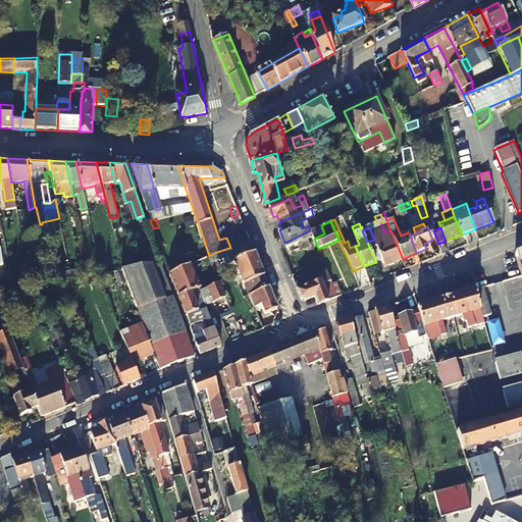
[(284,243),(286,247),(313,237),(312,236),(310,230),(284,243)]
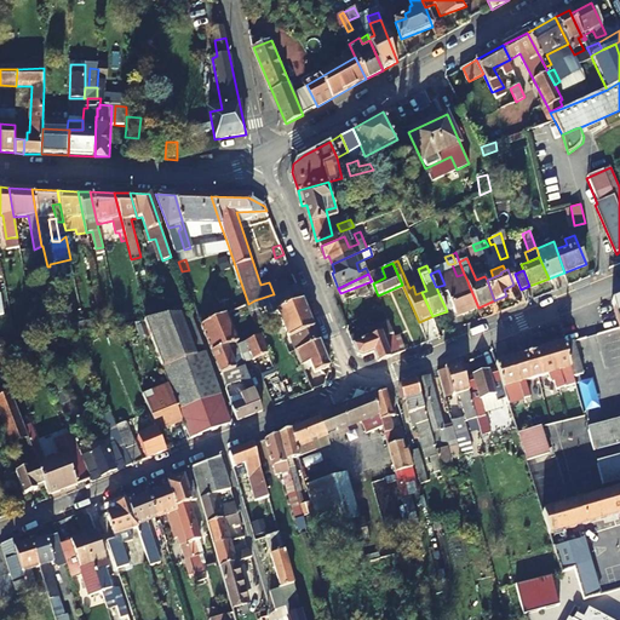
[(464,274),(457,276),(459,285),(468,281),(464,274)]
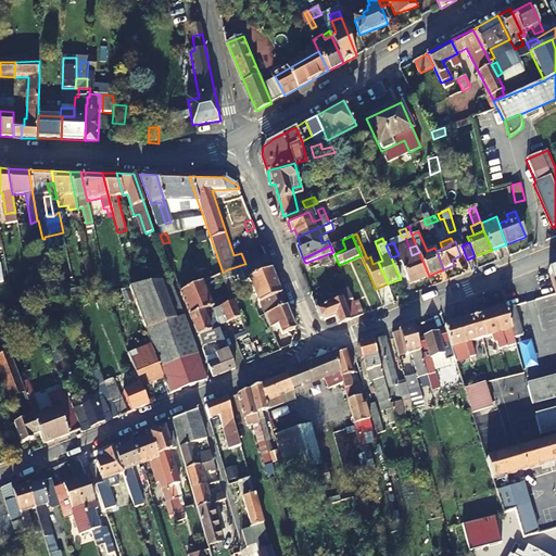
[(420,255),(402,263),(407,276),(409,283),(429,276),(420,255)]
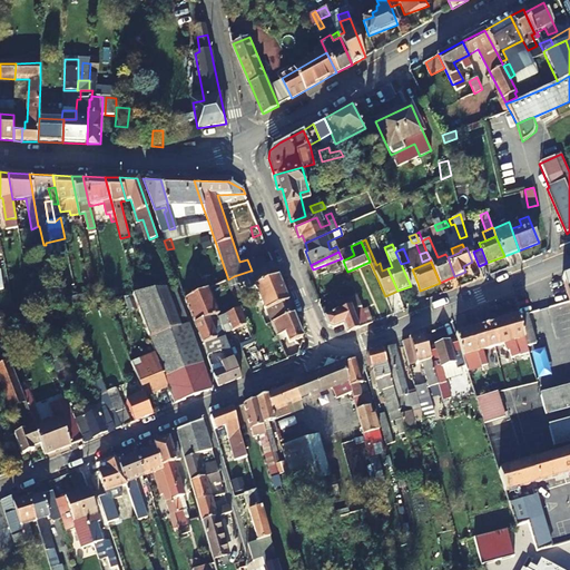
[(251,271),(256,284),(278,275),(273,263),(252,271),(251,271)]
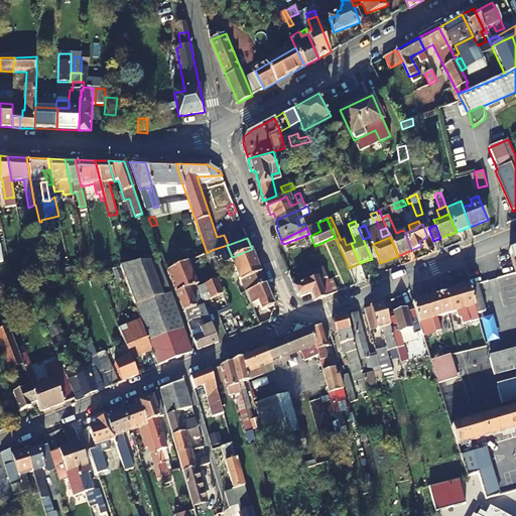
[(252,249),(232,257),(241,280),(243,279),(246,292),(266,283),(252,249)]
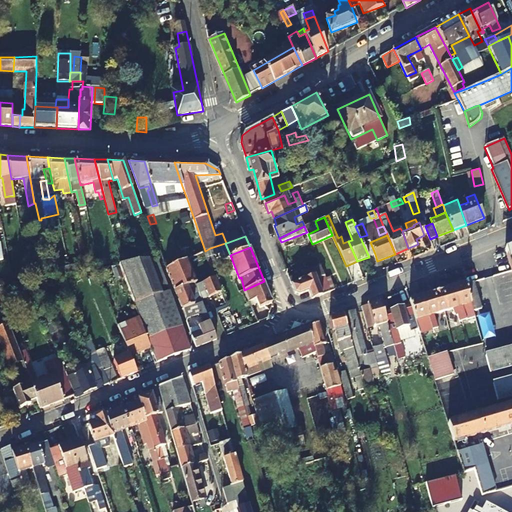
[(216,263),(210,248),(205,251),(211,266),(216,263)]
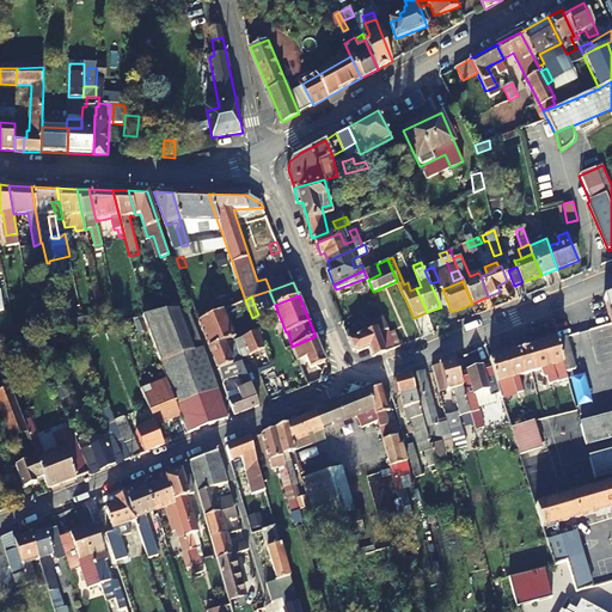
[(228,353),(233,350),(238,349),(234,341),(233,338),(226,318),(240,313),(245,324),(254,322),(252,318),(245,300),(199,322),(219,369),(220,369),(232,363),(231,360),(228,353)]
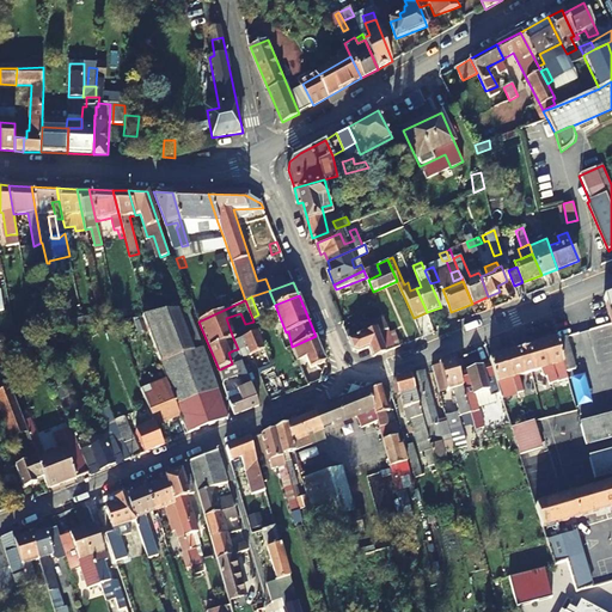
[(257,331),(263,347),(268,346),(258,320),(254,322),(257,331)]
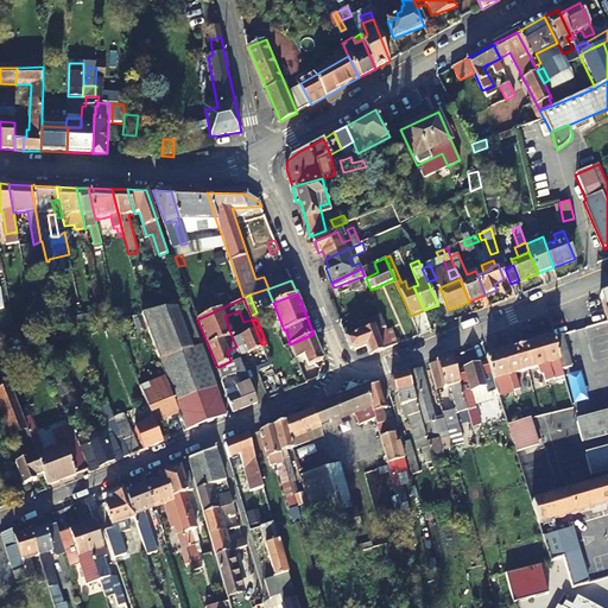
[(382,318),(378,321),(380,325),(375,328),(367,330),(362,333),(359,324),(344,330),(353,348),(359,350),(367,347),(371,355),(394,346),(382,318)]
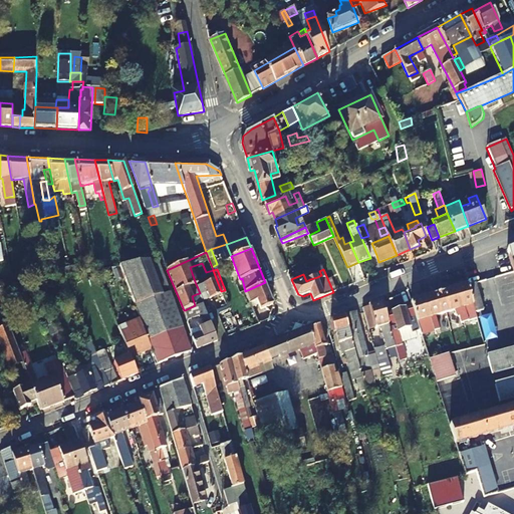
[(75,282),(73,274),(70,274),(64,275),(67,283),(75,282)]
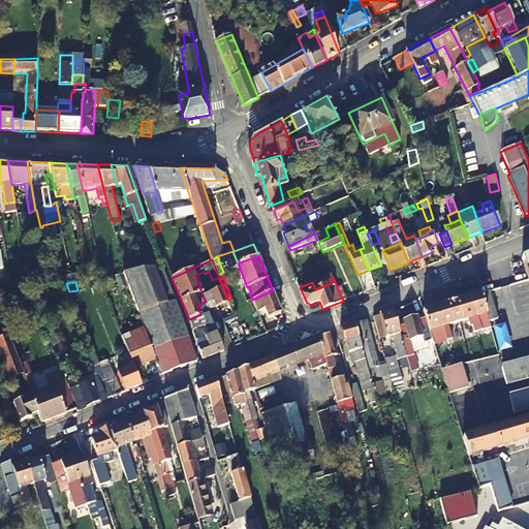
[(222,286),(203,294),(206,302),(209,310),(228,302),(227,300),(222,286)]
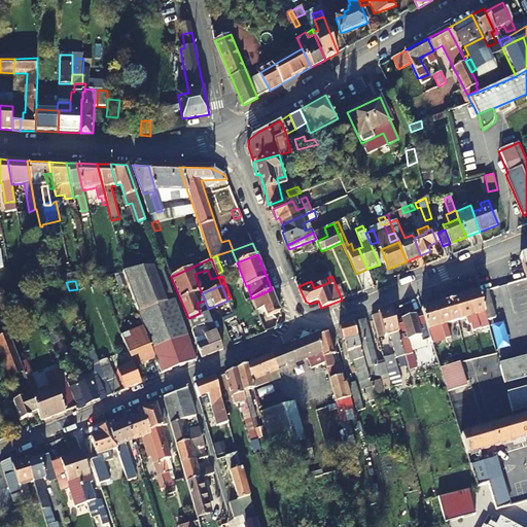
[(272,289),(251,299),(255,310),(264,307),(268,317),(272,315),(274,317),(281,313),(272,289)]
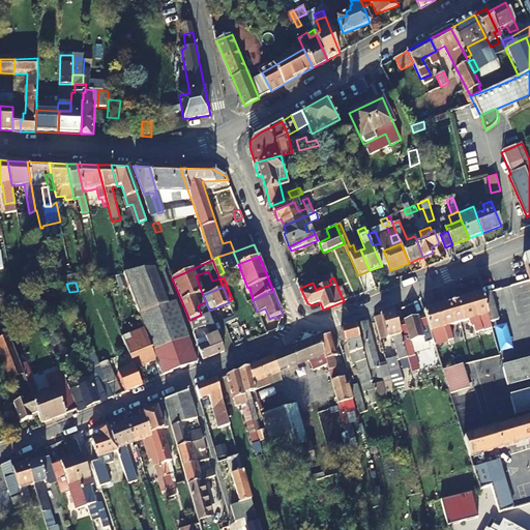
[(483,294),(490,314),(492,321),(501,319),(493,291),(483,294)]
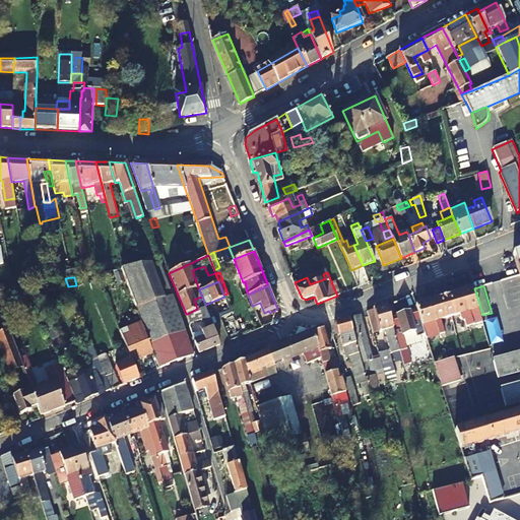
[(482,315),(480,308),(474,288),(473,288),(416,306),(417,309),(424,329),(427,338),(433,336),(439,334),(445,332),(441,320),(460,314),(461,318),(465,321),(468,320),(469,326),(474,324),(484,321),(482,315)]
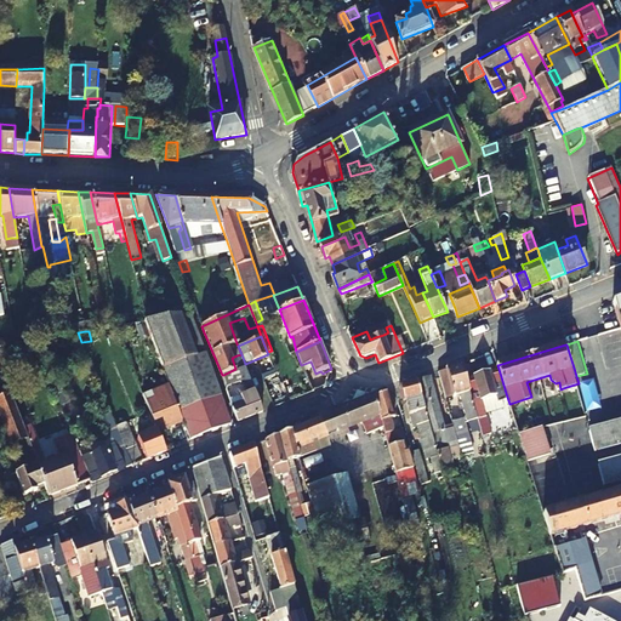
[(223,416),(228,417),(215,379),(205,353),(163,369),(174,397),(183,421),(191,442),(227,426),(223,420),(223,416)]
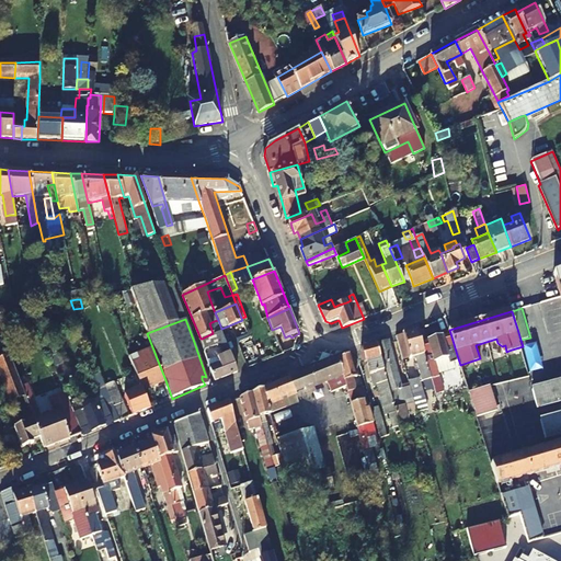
[(397,335),(401,352),(409,350),(410,357),(416,356),(422,380),(432,377),(422,343),(418,327),(397,335)]
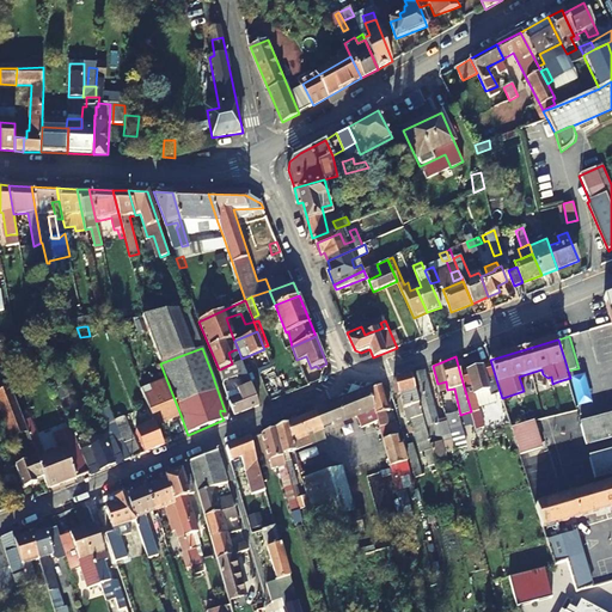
[(261,405),(242,360),(234,363),(232,363),(220,369),(225,380),(238,375),(243,386),(237,389),(239,396),(230,399),(236,415),(261,405)]
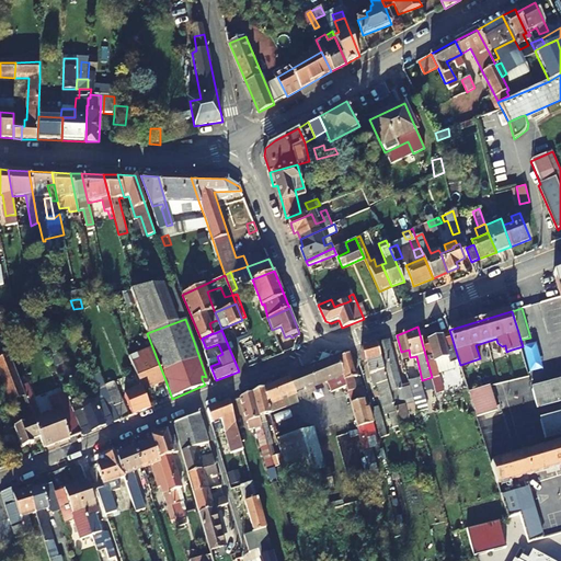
[(432,378),(439,375),(435,362),(457,355),(450,333),(422,343),(432,377),(432,378)]
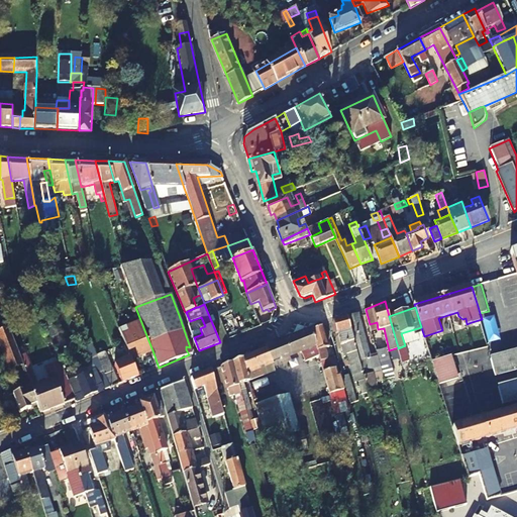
[(356,345),(367,342),(357,312),(348,316),(356,345)]
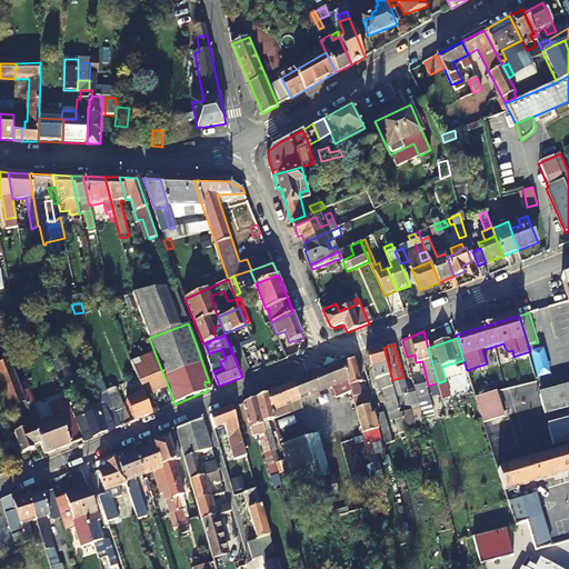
[(389,413),(400,410),(397,397),(393,386),(392,380),(383,348),(367,355),(376,379),(379,378),(389,413)]
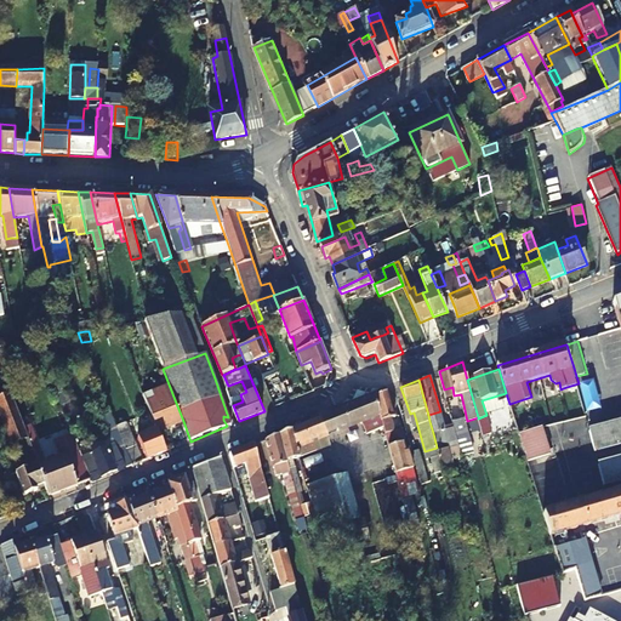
[(318,381),(311,385),(313,392),(322,388),(318,381)]
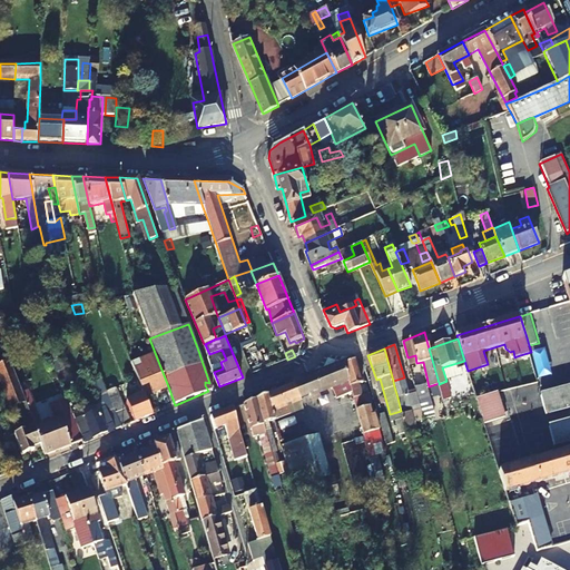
[(531,352),(536,365),(539,377),(540,383),(549,381),(541,350),(531,352)]
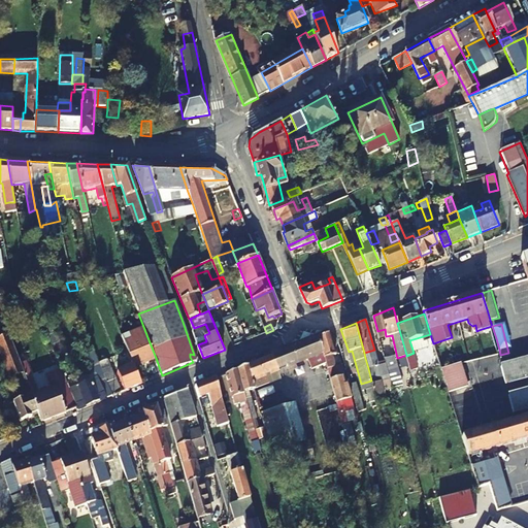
[(329,368),(333,367),(335,366),(332,357),(336,356),(330,332),(320,336),(327,364),(329,368)]
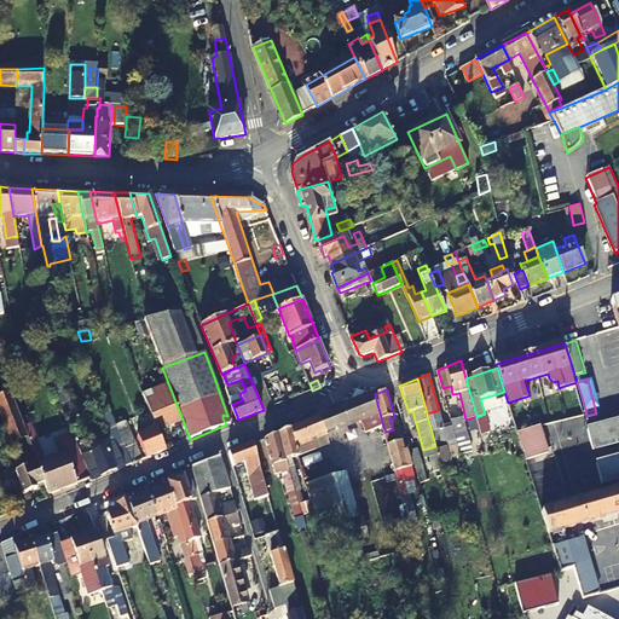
[(21,418),(10,392),(0,395),(0,416),(10,443),(21,439),(30,464),(16,470),(24,493),(45,482),(23,426),(21,418)]
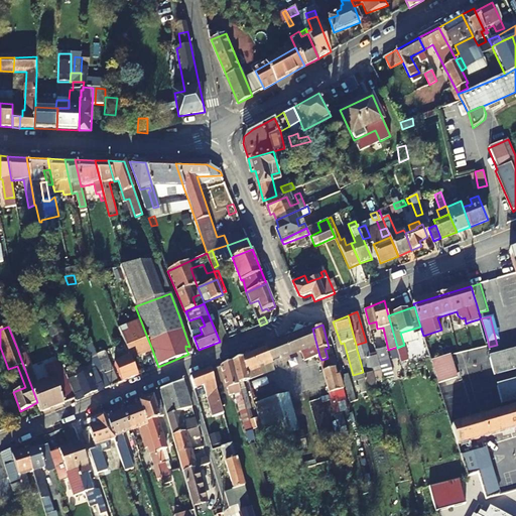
[(275,344),(280,357),(306,347),(310,359),(319,356),(312,329),(275,344)]
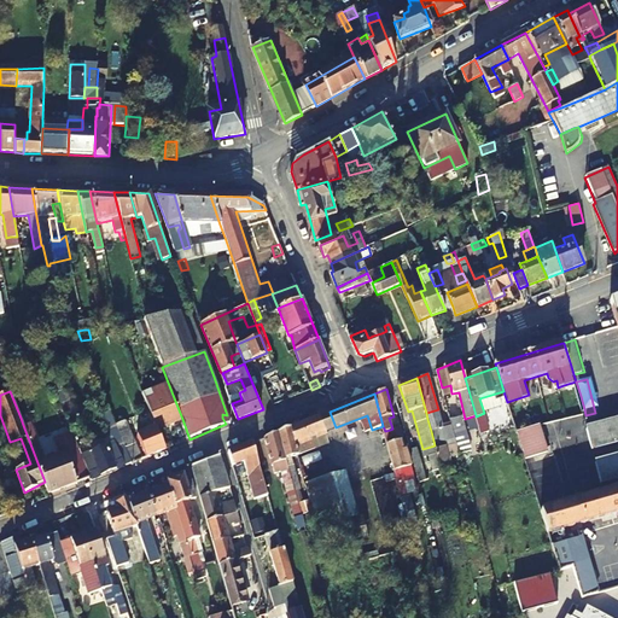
[(157,430),(182,419),(173,395),(147,406),(156,427),(157,430)]
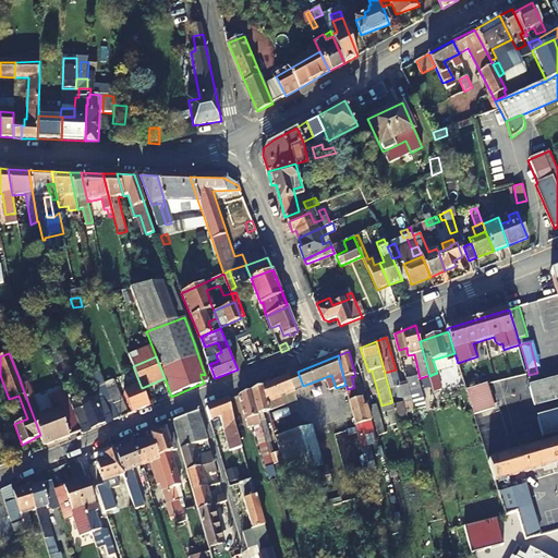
[(398,375),(396,370),(385,373),(386,378),(398,375)]
